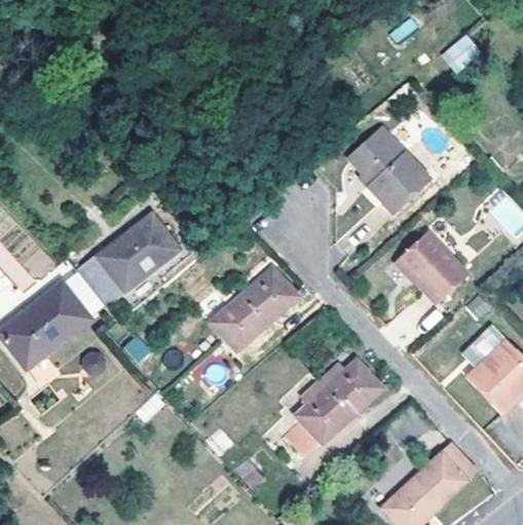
[(408,17),(385,32),(393,42),(414,28),(408,17)]
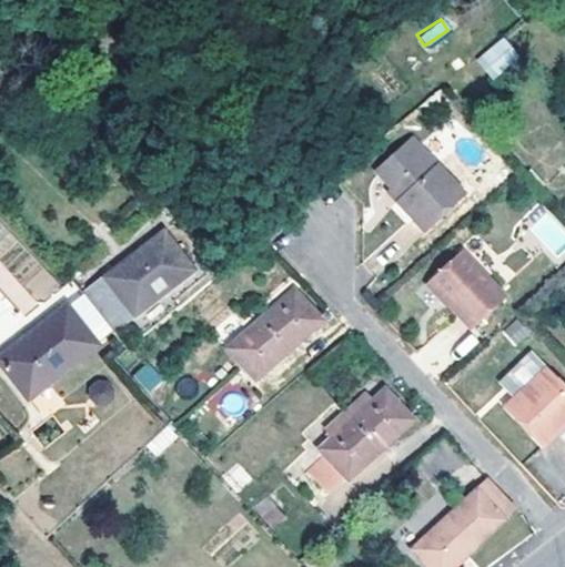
[(496,42),(475,60),(491,78),(511,60),(496,42)]
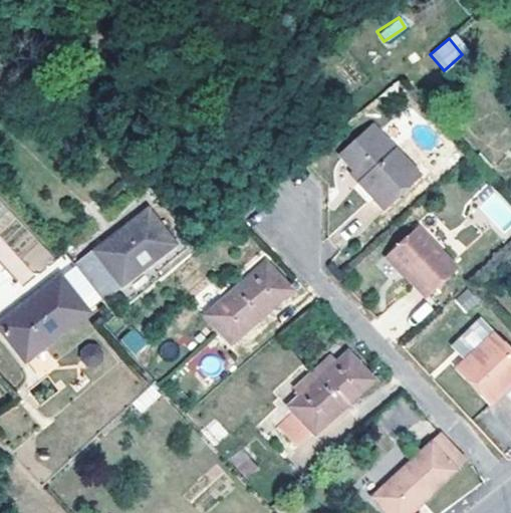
[(372,123),(340,153),(353,169),(362,178),(356,182),(382,210),(421,176),(372,123)]
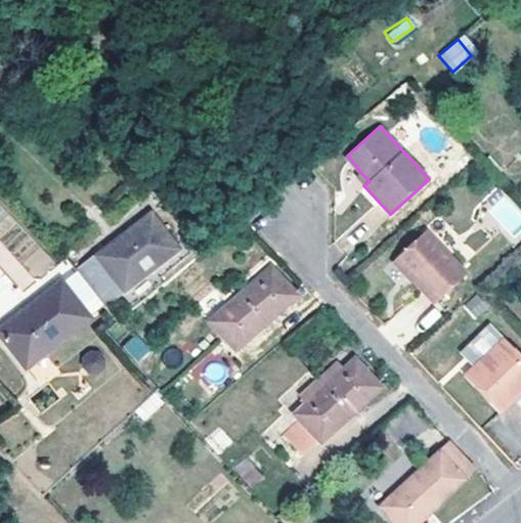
[(355,176),(363,185),(370,181),(360,172),(355,176)]
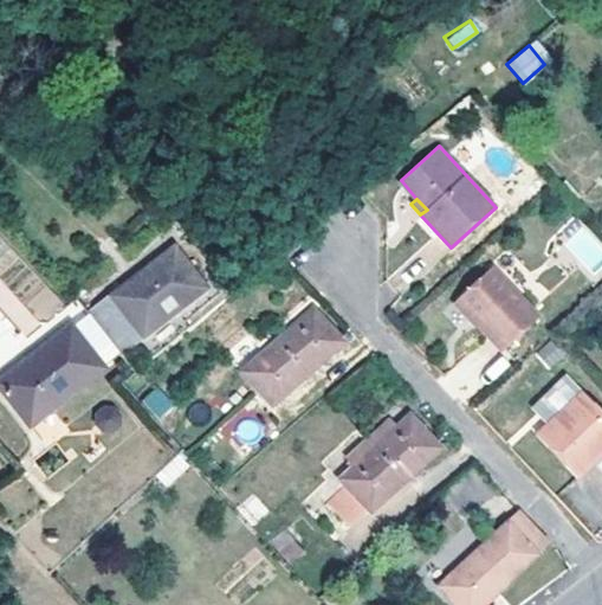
[(116,293),(146,332),(206,287),(177,246),(116,293)]
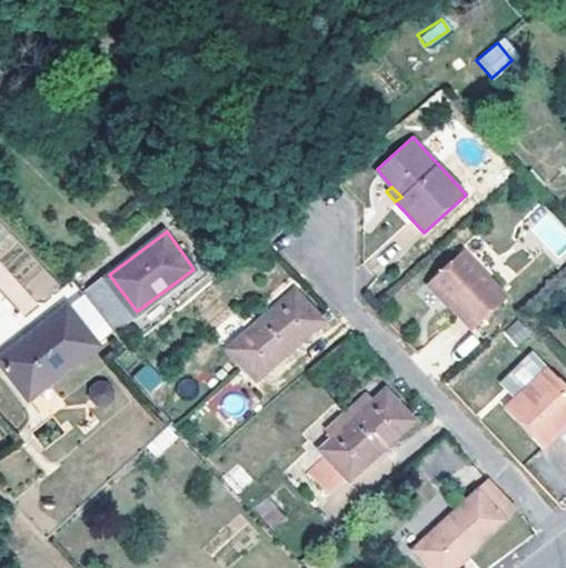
[(460,250),(425,280),(467,327),(503,296),(460,250)]
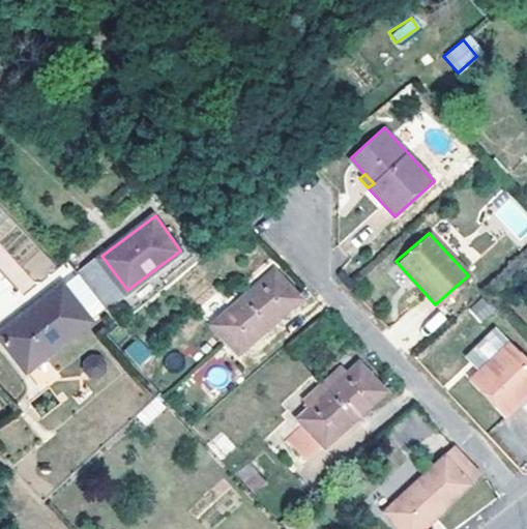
[(101,256),(84,270),(110,304),(127,290),(101,256)]
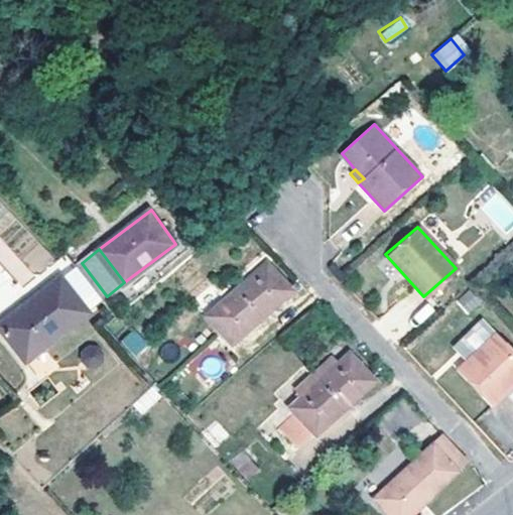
[(77,264),(62,276),(91,309),(105,297),(77,264)]
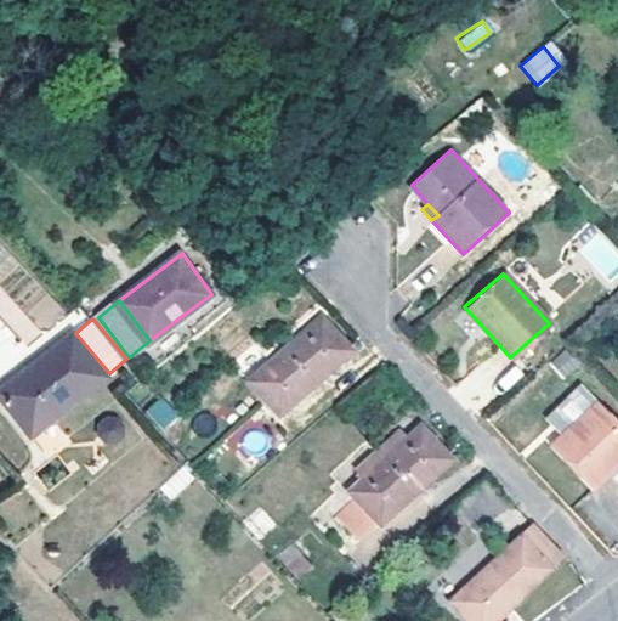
[(281,351),(311,384),(347,354),(317,321),(281,351)]
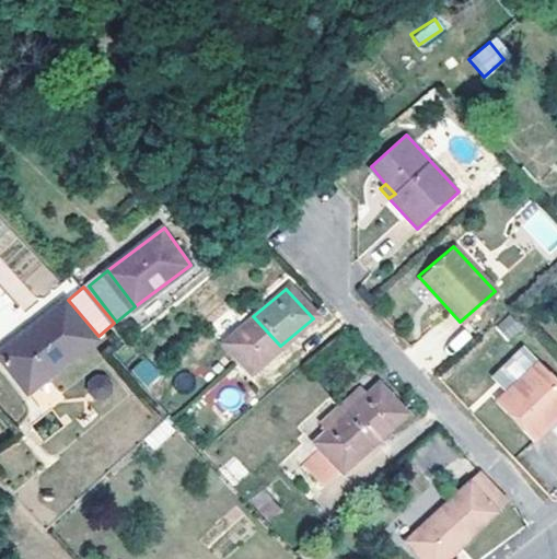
[(2,356),(34,391),(99,336),(68,300),(2,356)]
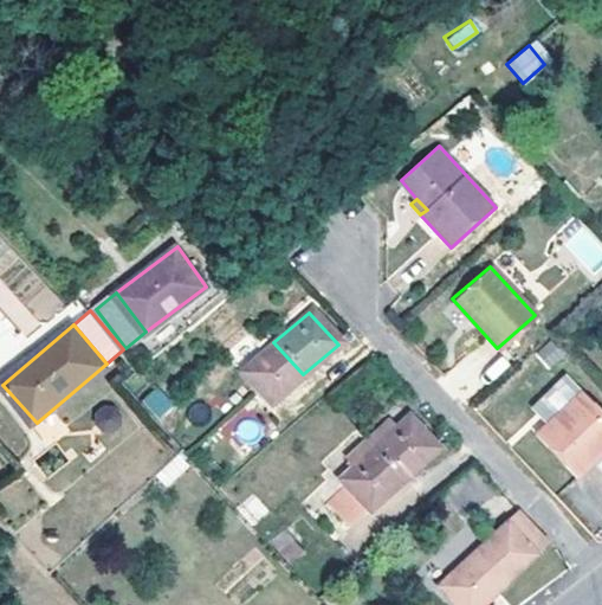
[(545,367),(562,354),(549,338),(532,351),(545,367)]
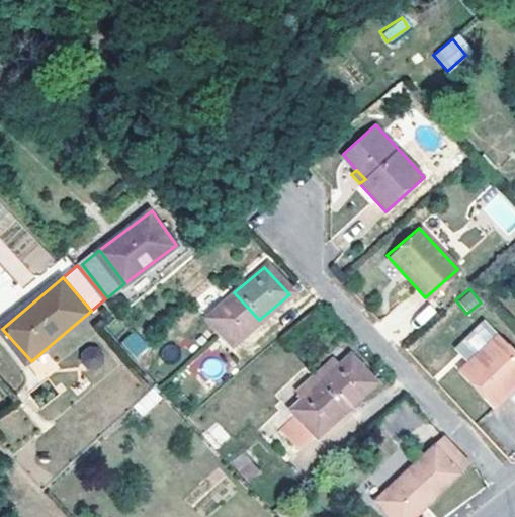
[(231,345),(259,320),(234,292),(205,317),(231,345)]
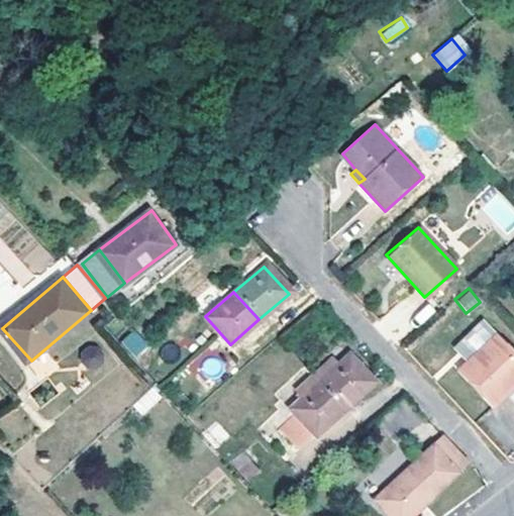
[(131,329),(116,341),(129,357),(144,346),(131,329)]
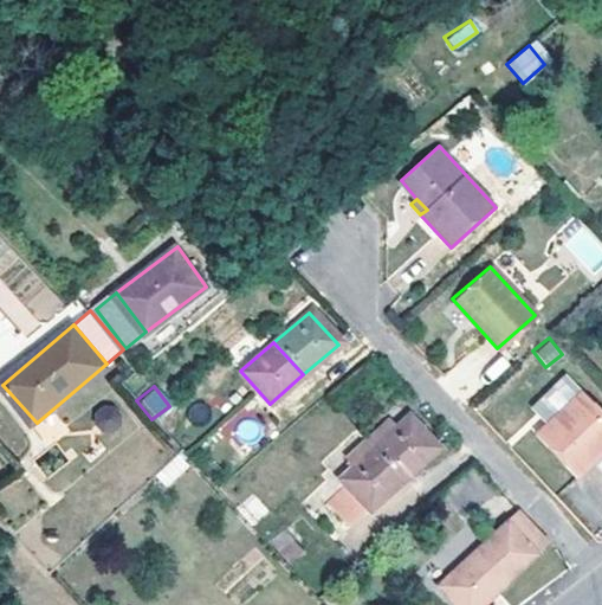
[(601,457),(601,419),(581,398),(535,437),(574,482),(601,457)]
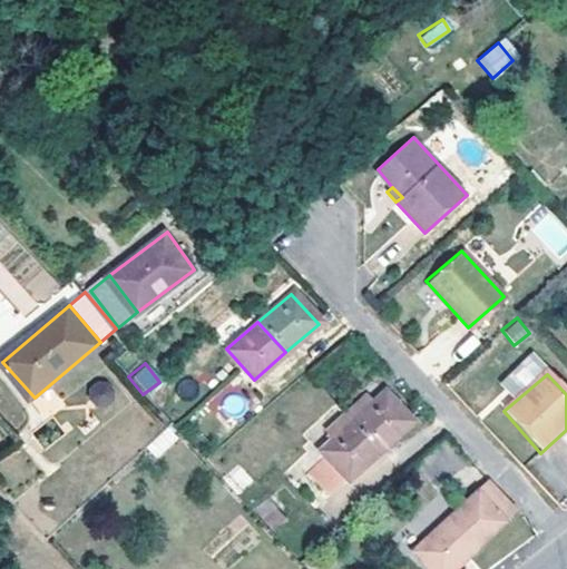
[(113,395),(99,379),(82,391),(97,409),(113,395)]
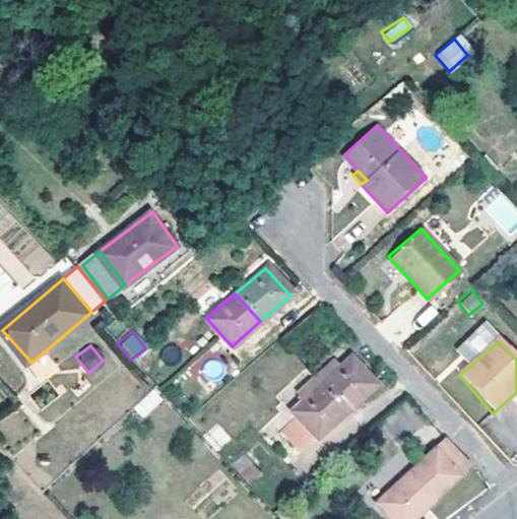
[(344,412),(373,385),(349,360),(337,370),(330,363),(312,378),(319,386),(344,412)]
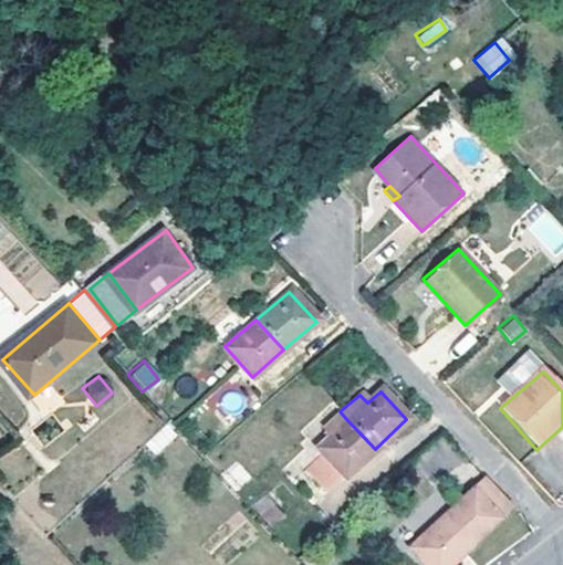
[(375,449),(347,420),(340,411),(321,430),(329,437),(316,448),(320,453),(302,468),(322,492),(340,477),(342,479),(375,449)]
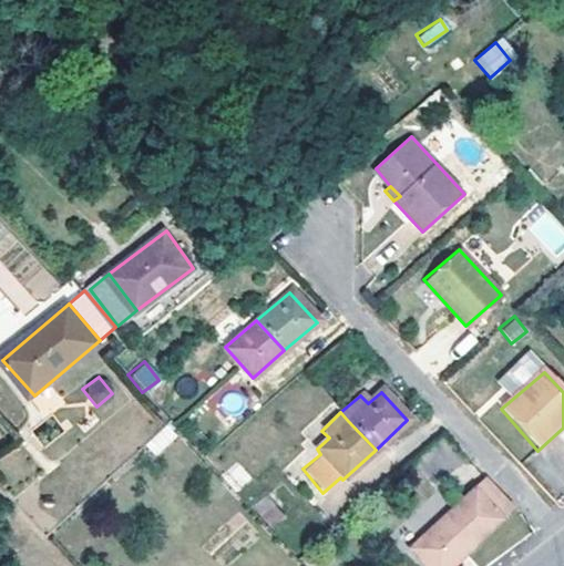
[(154,452),(173,434),(164,425),(145,443),(154,452)]
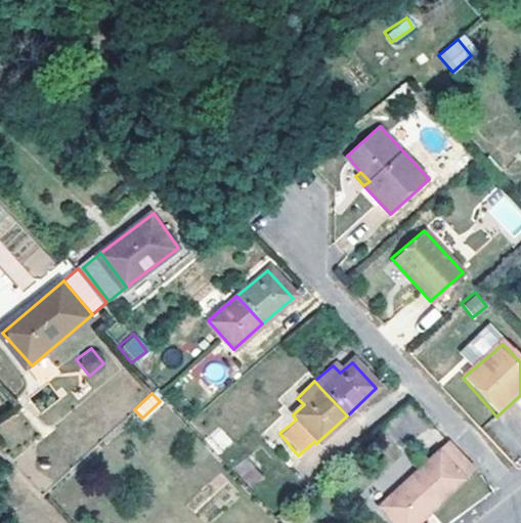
[(472,473),(446,445),(436,453),(462,482),(472,473)]
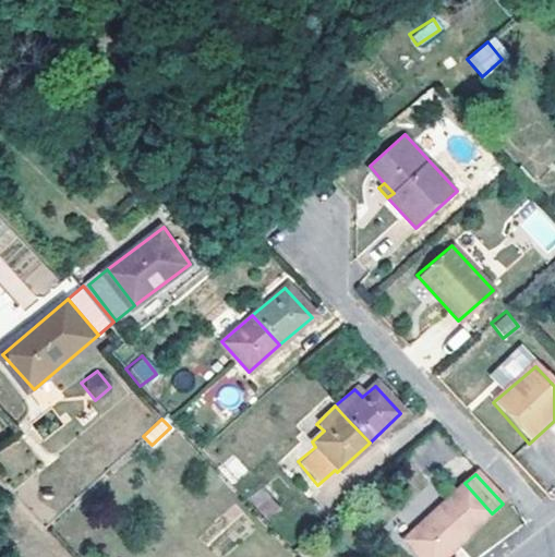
[(465,483),(432,511),(460,542),(492,513),(465,483)]
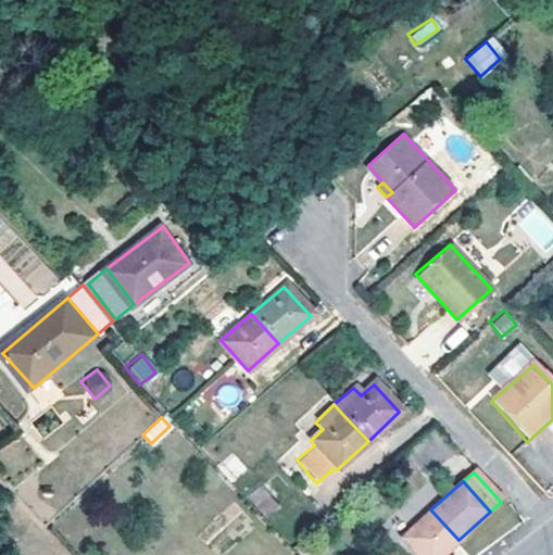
[(248,499),(260,514),(274,502),(264,486),(248,499)]
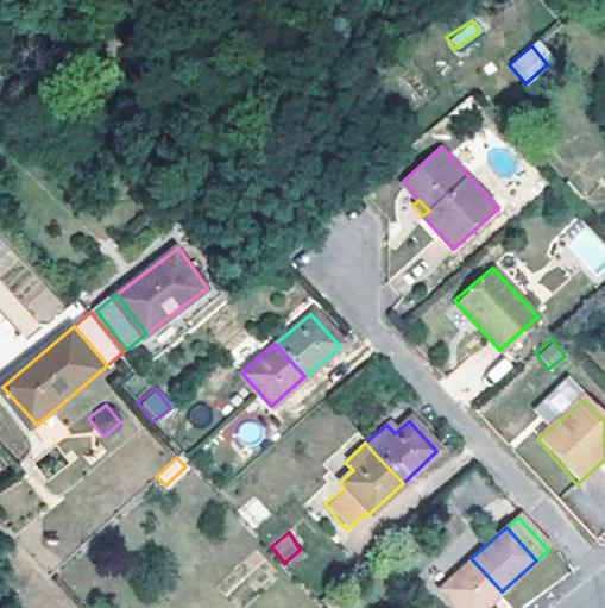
[(289,569),(304,556),(300,550),(284,563),(289,569)]
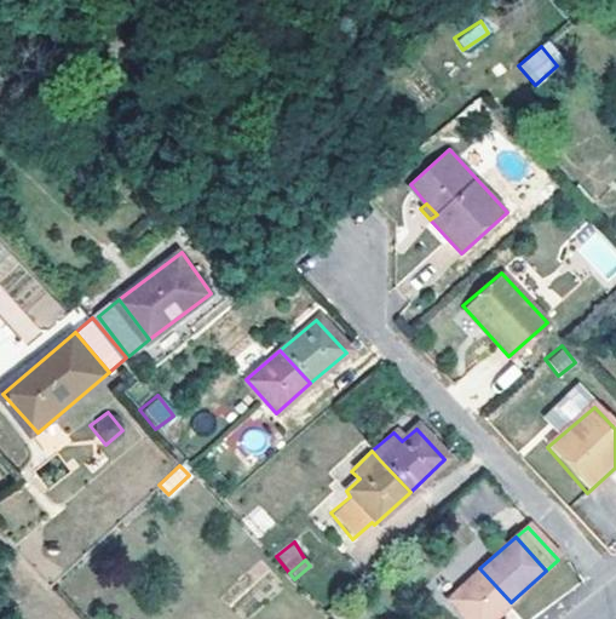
[(491,618),(511,602),(479,568),(444,600),(462,618),(491,618)]
